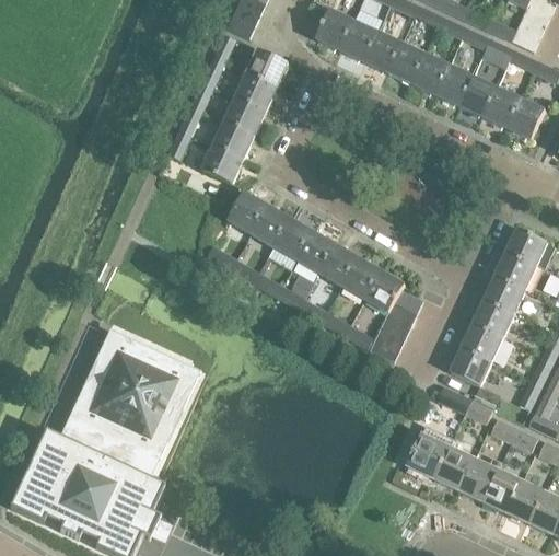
[(240,0),(237,7),(259,16),(265,6),(253,0),(240,0)]
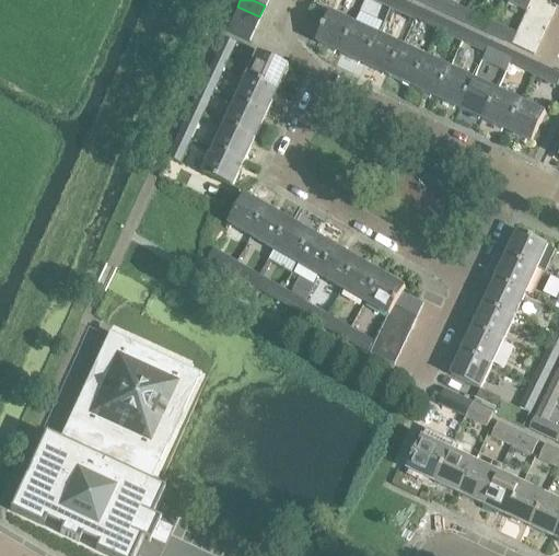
[(437,7),(461,19),(465,8),(449,0),(440,0),(437,7)]
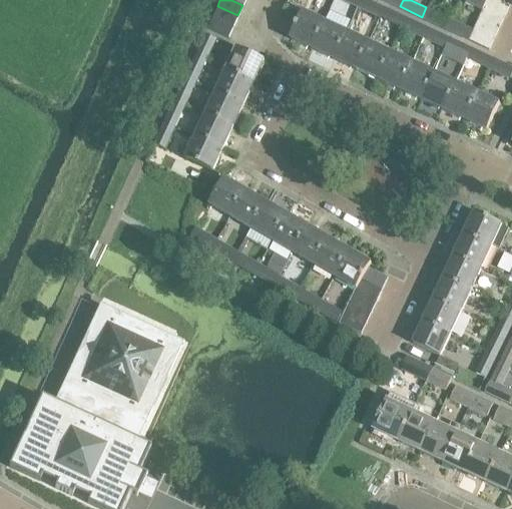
[(467,0),(482,9),(483,9),(485,6),(487,0),(467,0)]
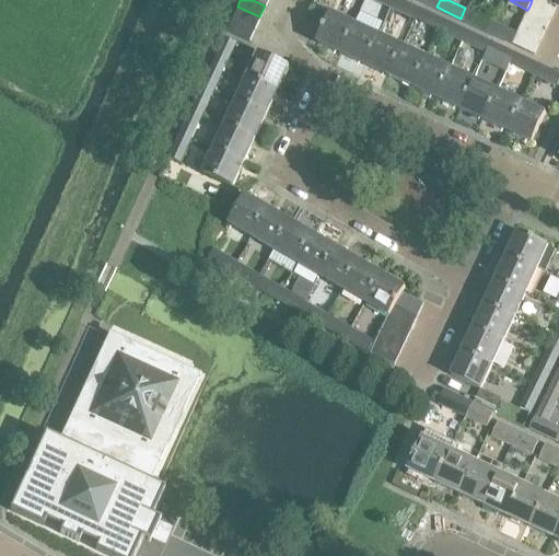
[(532,0),(530,7),(549,16),(555,4),(546,0),(532,0)]
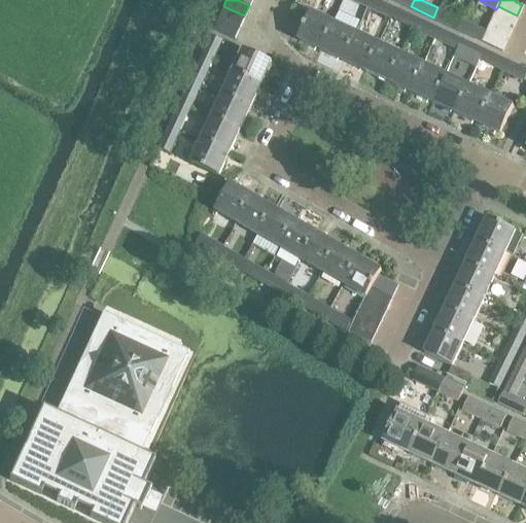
[(223,6),(218,16),(240,26),(244,15),(223,6)]
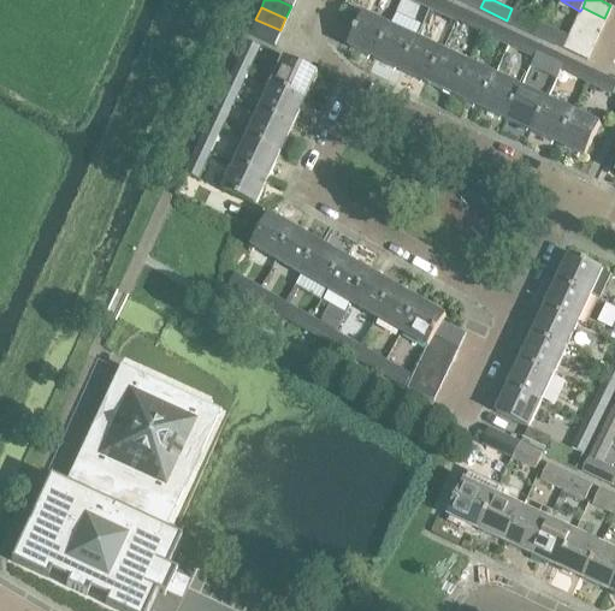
[(579,11),(574,19),(598,31),(604,18),(583,7),(580,11),(579,11)]
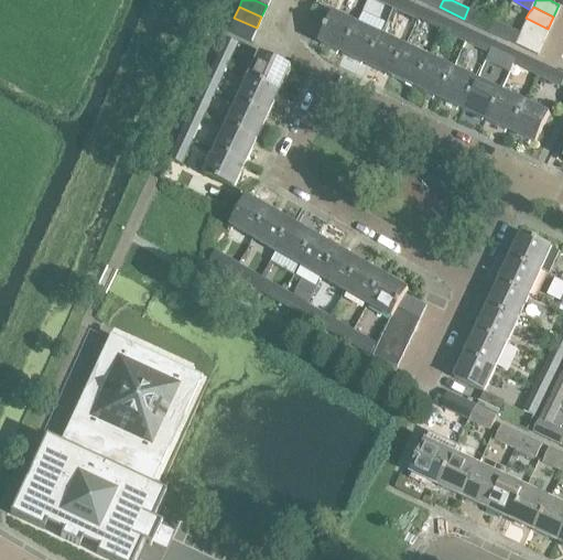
[(464,19),(488,30),(493,19),(468,8),(464,19)]
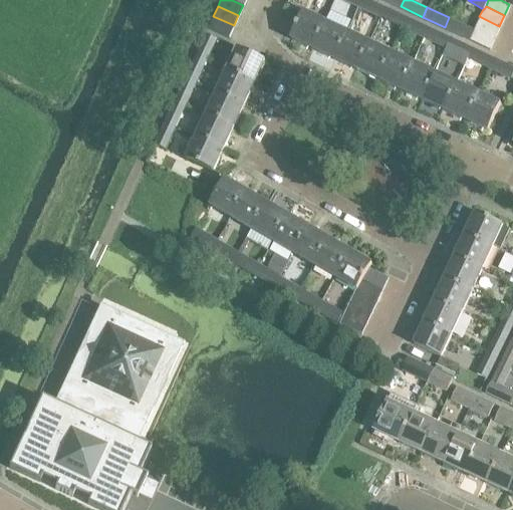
[(290,37),(312,48),(325,20),(302,10),(290,37)]
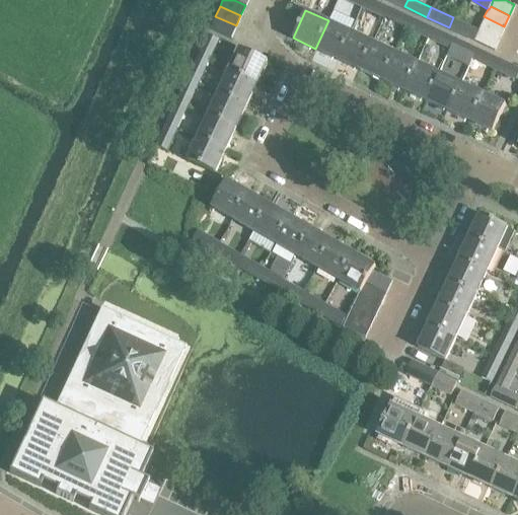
[(236,25),(215,16),(210,27),(231,37),(236,25)]
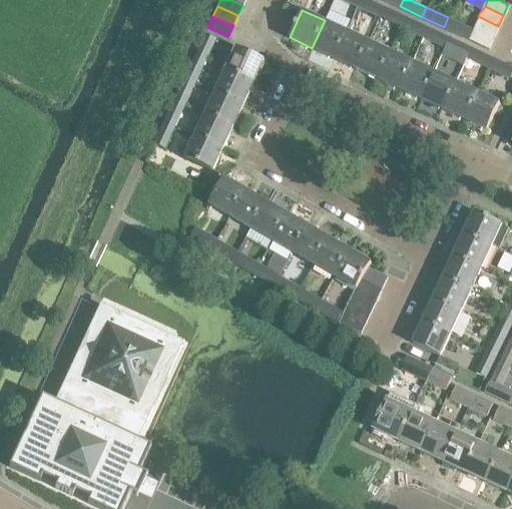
[(401,26),(423,36),(428,26),(406,16),(401,26)]
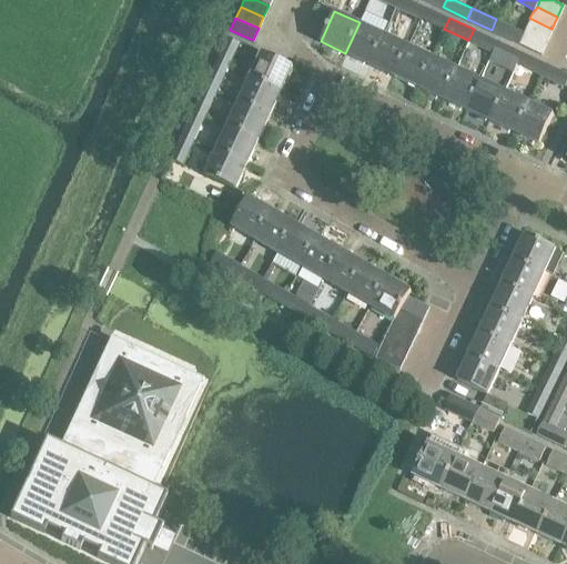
[(529,18),(524,30),(547,40),(552,29),(529,18)]
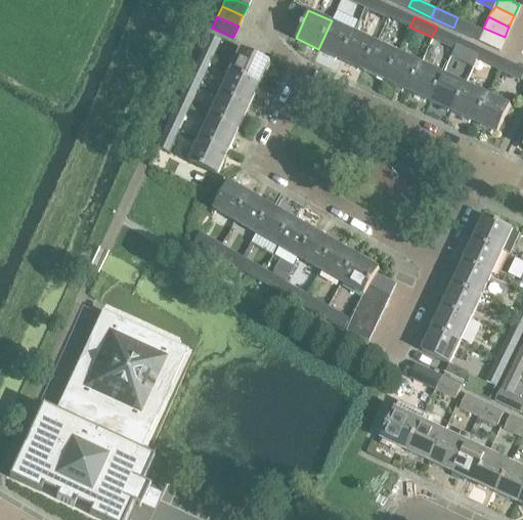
[(453,28),(478,39),(483,29),(458,17),(453,28)]
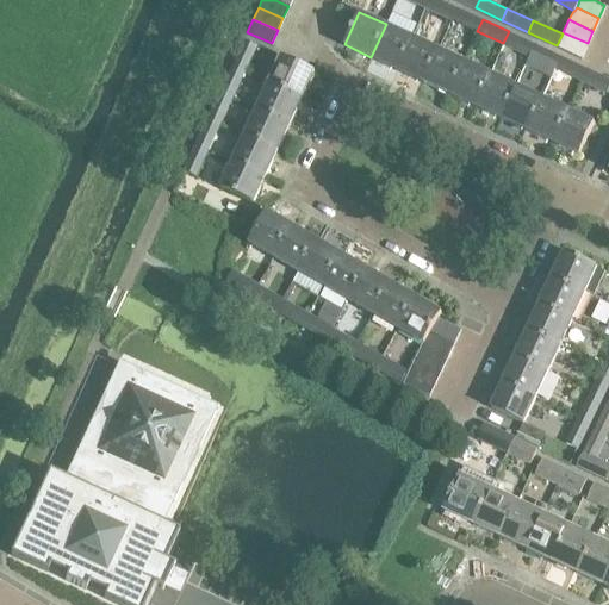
[(371,57),(397,69),(411,36),(386,24),(371,57)]
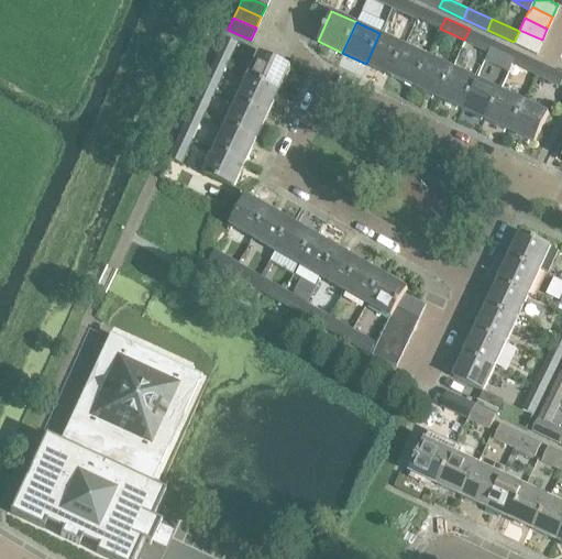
[(464,40),(488,51),(493,40),(470,29),(464,40)]
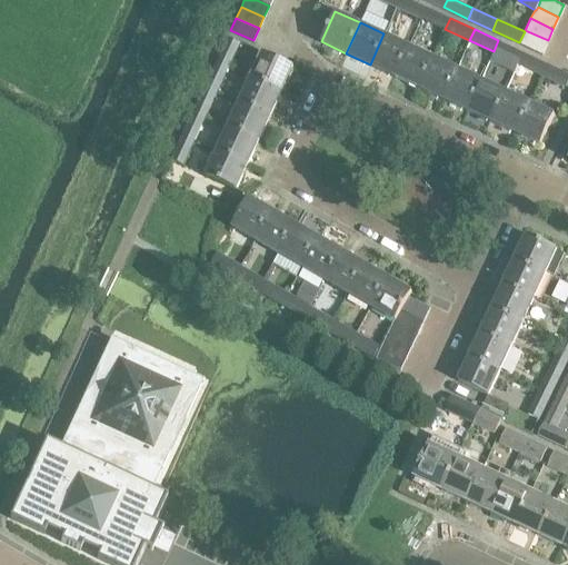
[(525,30),(525,31),(519,42),(541,53),(548,40),(525,30)]
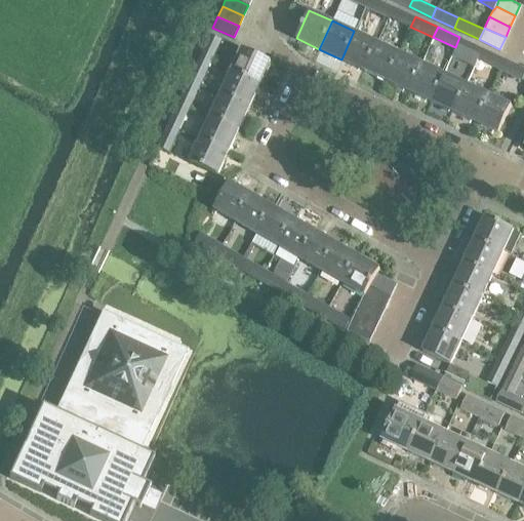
[(341,59),(363,70),(376,41),(354,31),(341,59)]
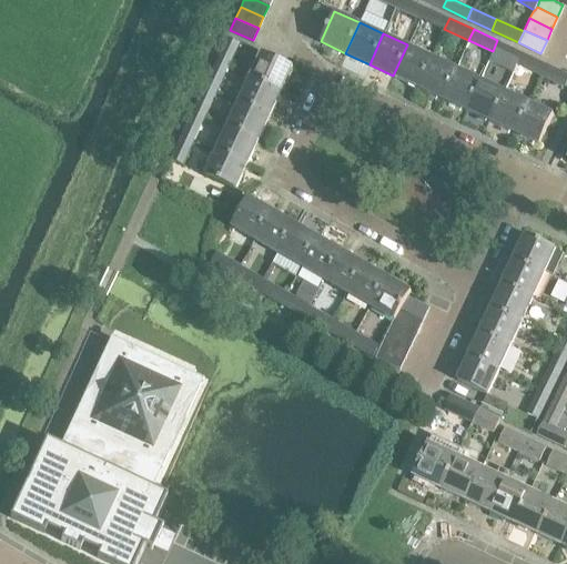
[(228,36),(216,60),(226,66),(239,40),(228,36)]
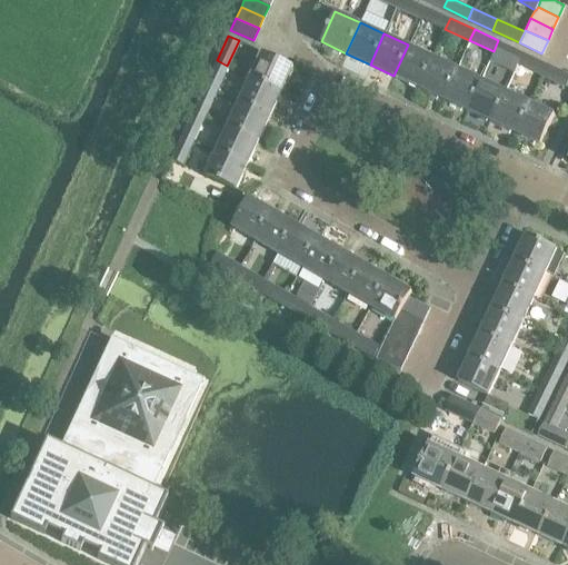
[(494,51),(518,62),(522,51),(498,40),(494,51)]
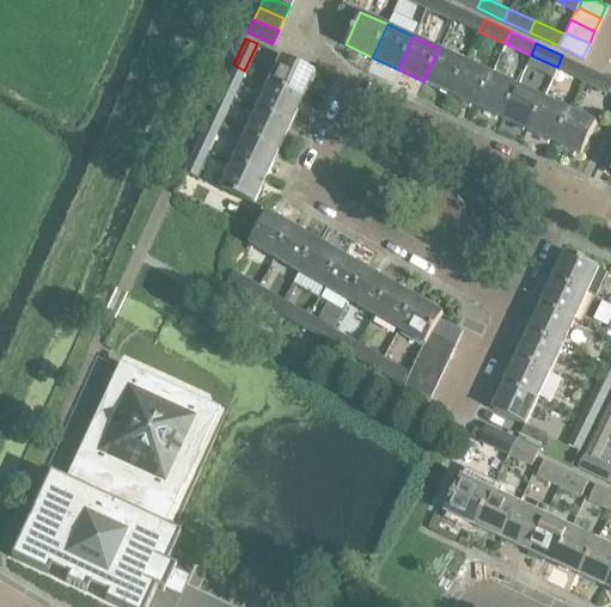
[(423,81),(450,93),(465,60),(439,48),(423,81)]
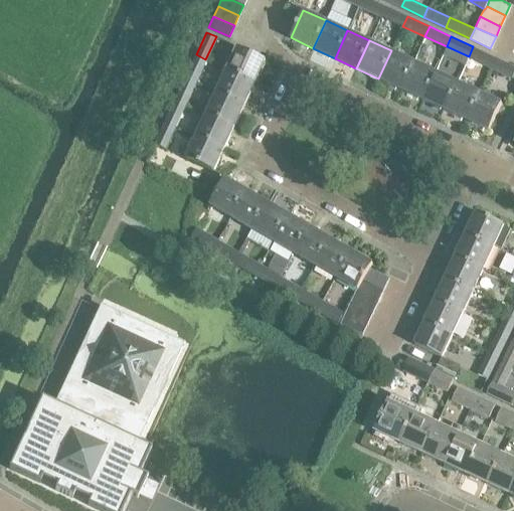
[(237,46),(226,68),(254,81),(265,58),(237,46)]
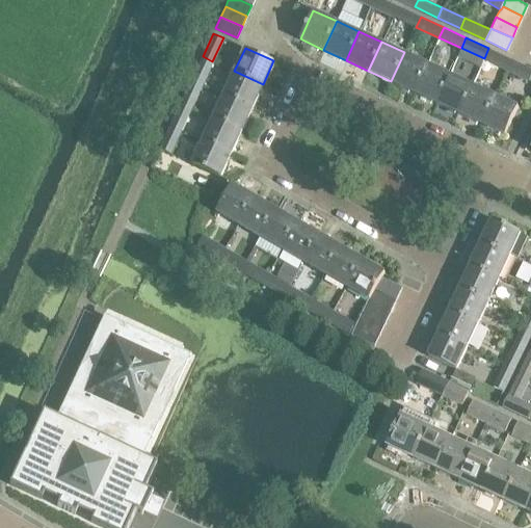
[(484,58),(507,69),(511,59),(488,48),(484,58)]
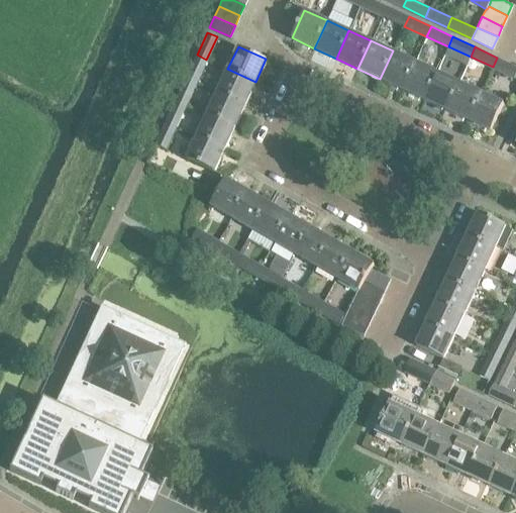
[(380,79),(402,89),(415,62),(393,50),(380,79)]
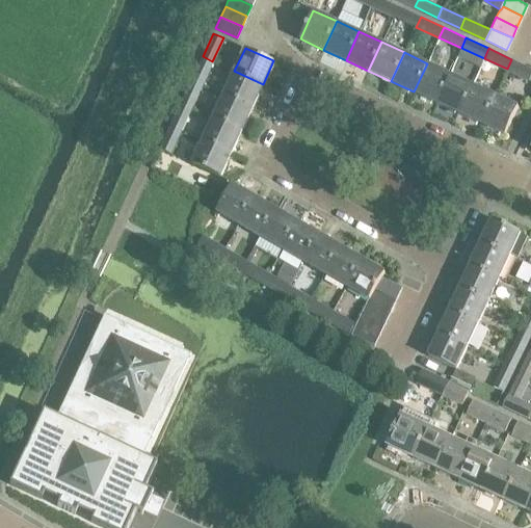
[(203,56),(192,79),(202,83),(212,61),(203,56)]
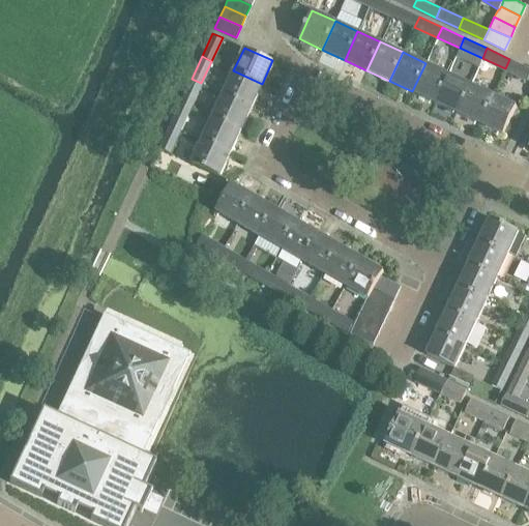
[(528,67),(509,59),(505,68),(527,79),(528,75),(528,67)]
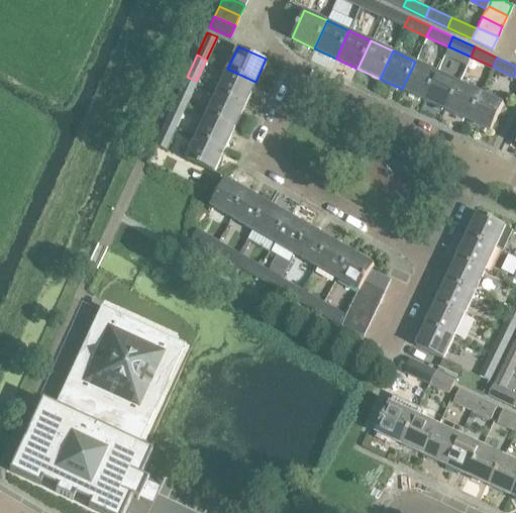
[(402,89),(424,99),(437,72),(415,62),(402,89)]
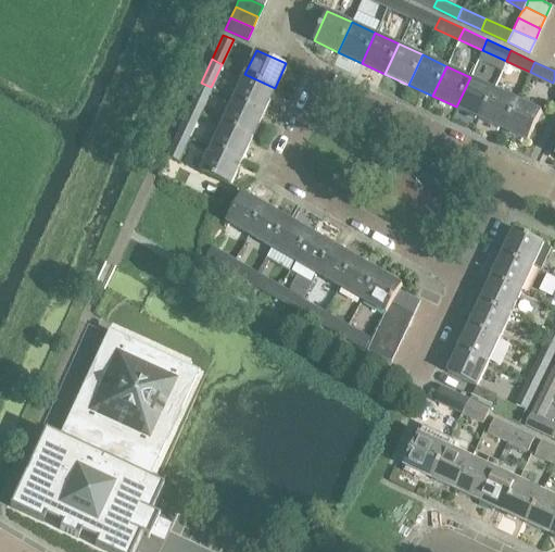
[(244,74),(234,98),(263,112),(275,88),(244,74)]
